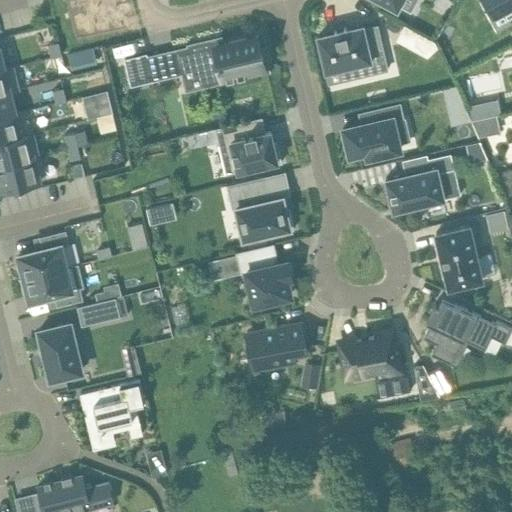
[(79,0),(85,24),(56,31),(61,54),(81,49),(93,47),(119,40),(111,7),(123,5),(121,0),(79,0)]
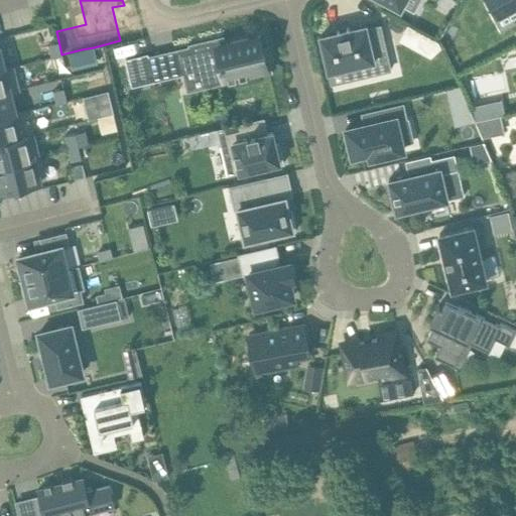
[(388,0),(398,6),(400,7),(401,5),(401,4),(405,6),(414,12),(420,0),(388,0)]
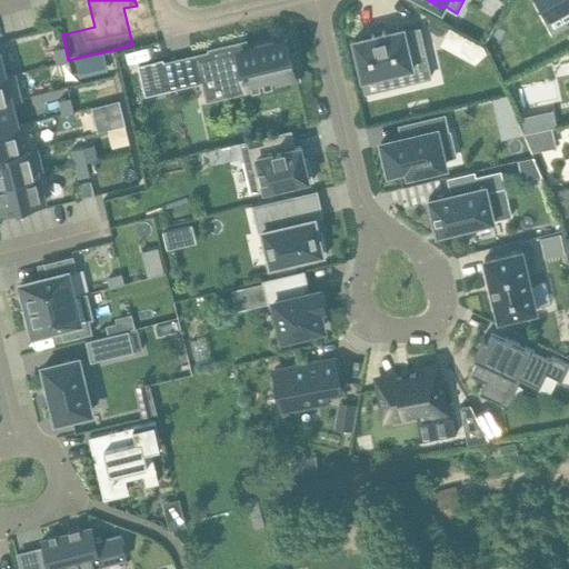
[(568,0),(540,0),(549,17),(568,5),(568,0)]
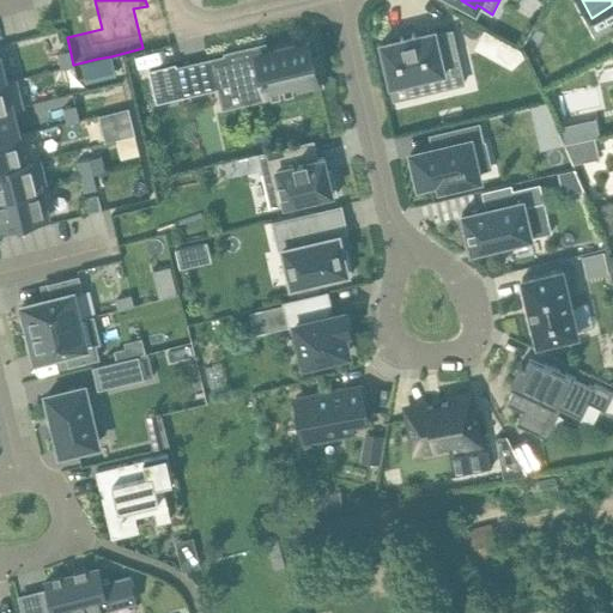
[(401,37),(381,42),(390,84),(411,79),(411,80),(413,79),(423,77),(425,77),(425,76),(428,76),(431,91),(465,84),(451,30),(436,34),(435,29),(414,34),(412,34),(412,35),(404,37),(404,36),(401,37)]
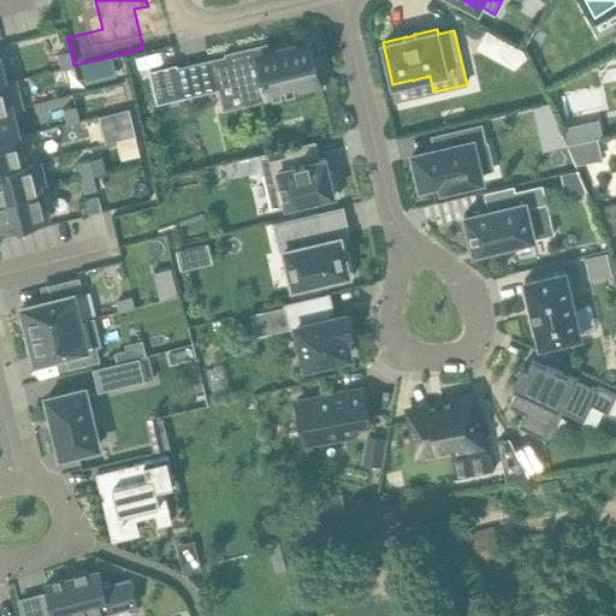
[(319,83),(311,45),(270,53),(267,43),(224,52),(231,83),(249,99),(272,94),(273,98),(283,96),(282,92),(286,90),(286,94),(296,93),(295,88),(319,83)]
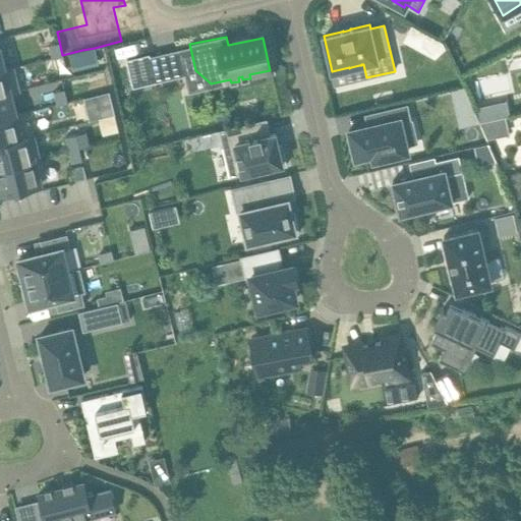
[(59,43),(49,45),(53,58),(62,55),(59,43)]
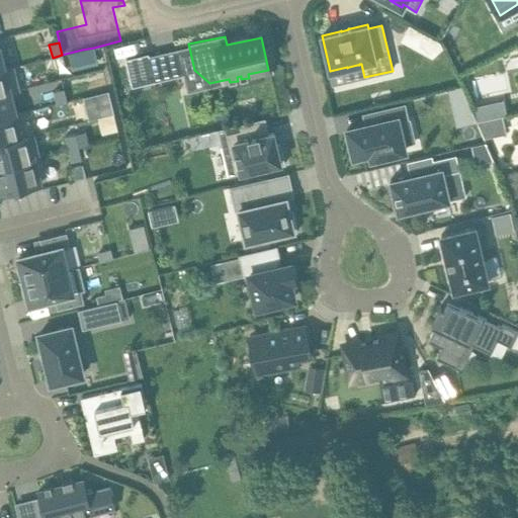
[(94,48),(82,50),(85,63),(97,60),(94,48)]
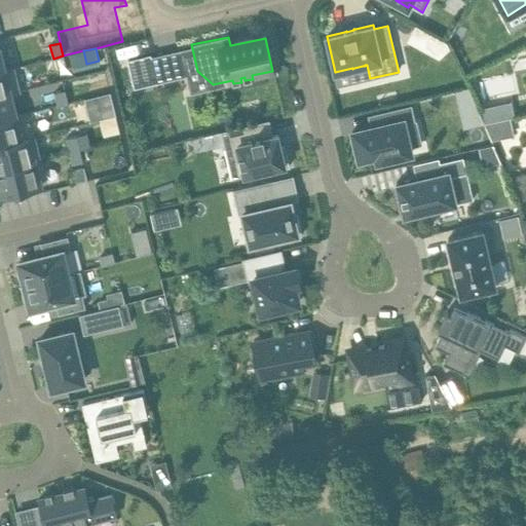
[(63,55),(53,59),(57,71),(66,69),(63,55)]
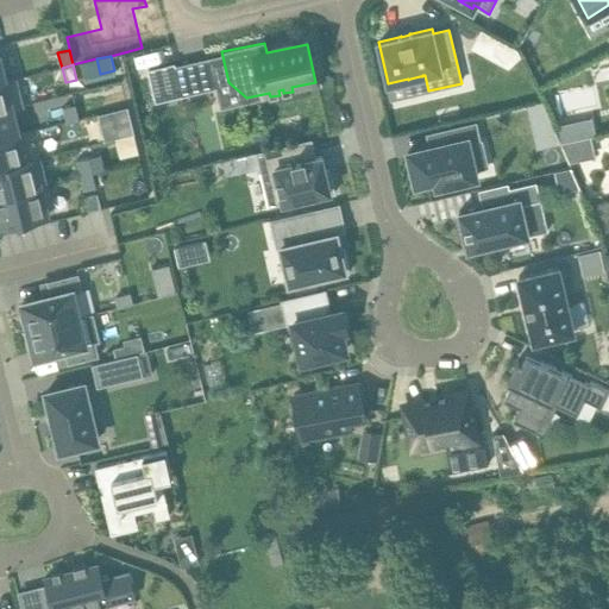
[(6,81),(0,82),(0,111),(13,108),(24,106),(17,77),(6,80),(6,81)]
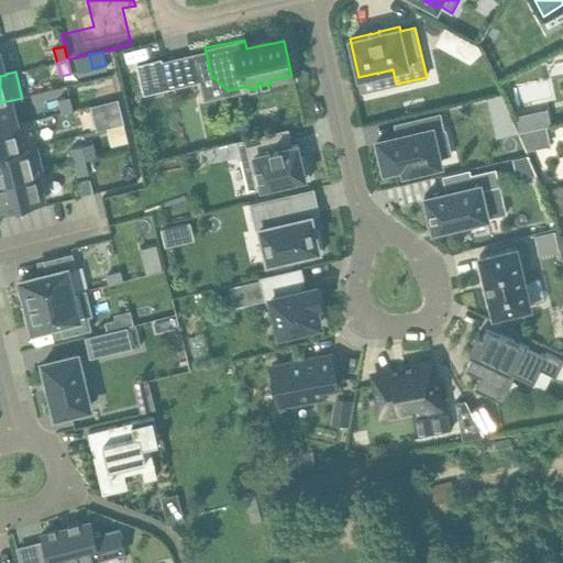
[(69,96),(58,99),(62,113),(73,110),(69,96)]
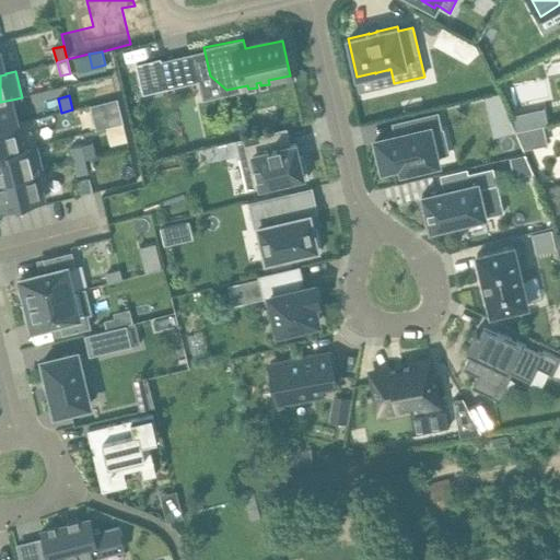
[(117,98),(90,105),(96,129),(123,123),(117,98)]
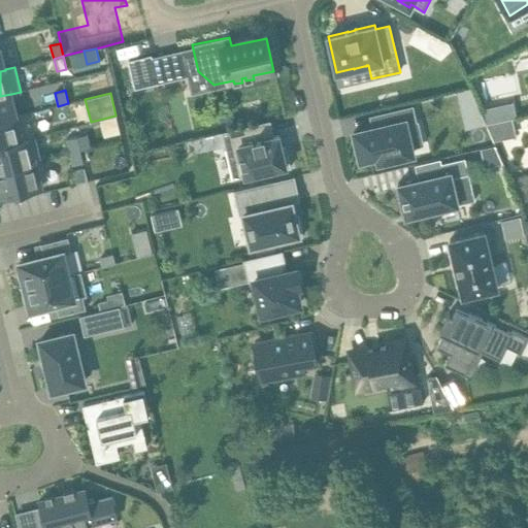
[(11,94),(0,96),(0,120),(17,117),(17,116),(13,102),(11,94)]
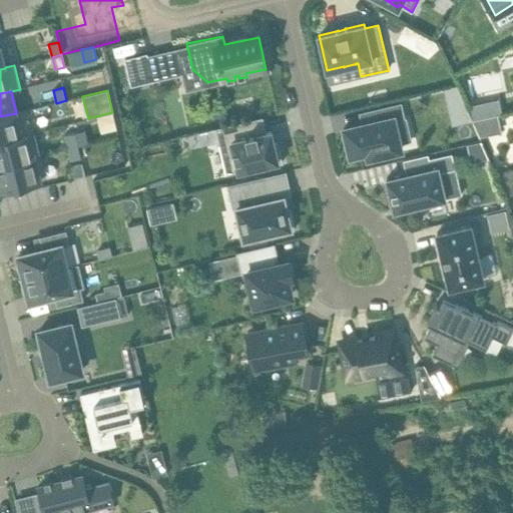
[(460,92),(451,95),(454,108),(465,106),(460,92)]
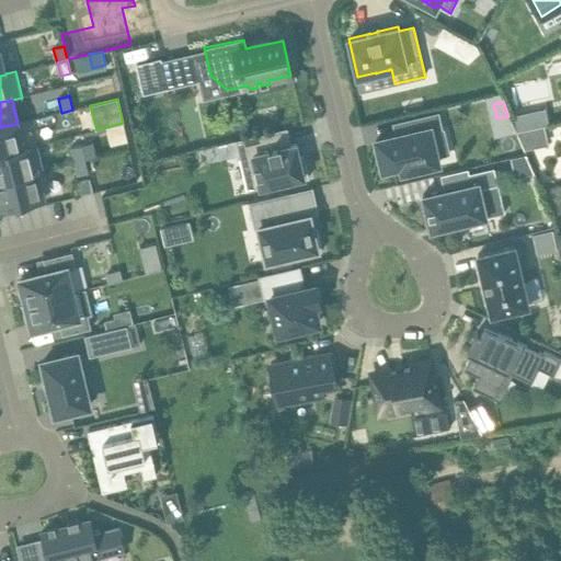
[(72,110),(61,113),(65,126),(76,124),(72,110)]
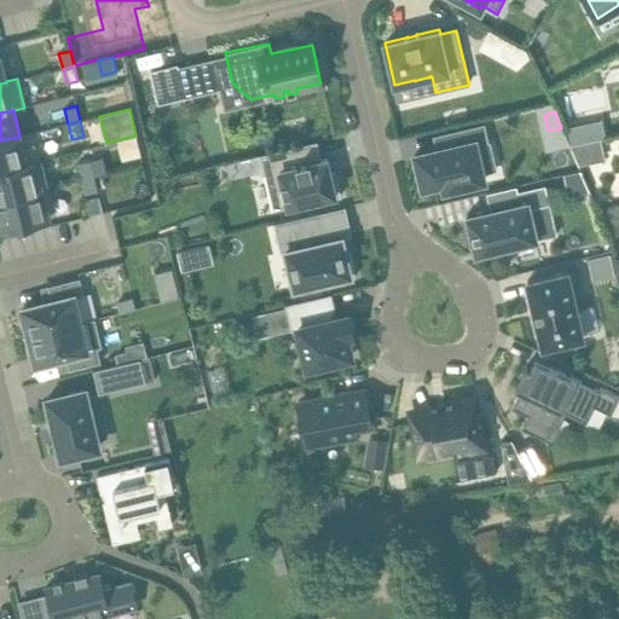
[(416,160),(412,161),(417,178),(421,178),(423,187),(443,183),(444,190),(485,180),(476,145),(489,143),(485,123),(447,132),(451,145),(415,154),(416,160)]
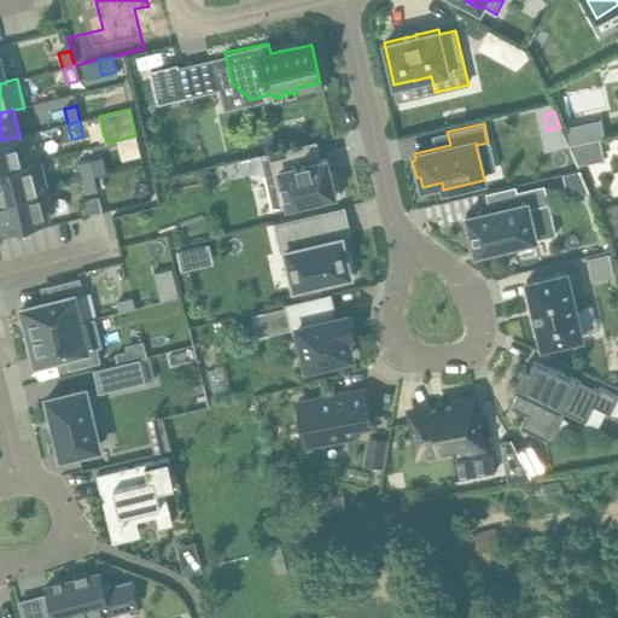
[(577,124),(566,127),(570,144),(581,141),(577,124)]
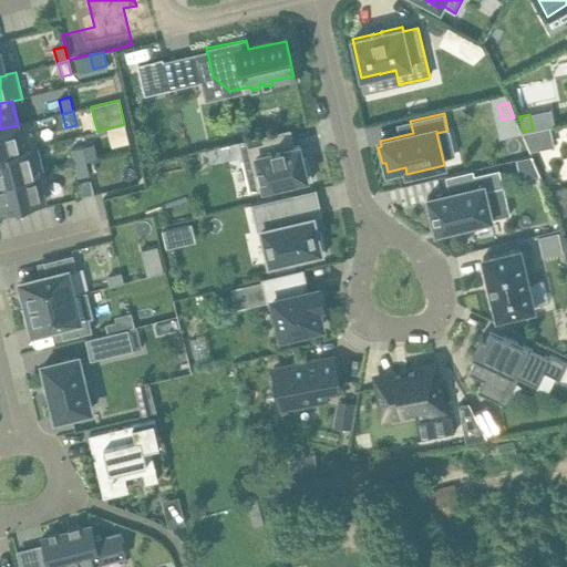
[(0,155),(34,147),(34,146),(28,121),(18,124),(18,125),(0,129),(0,155)]
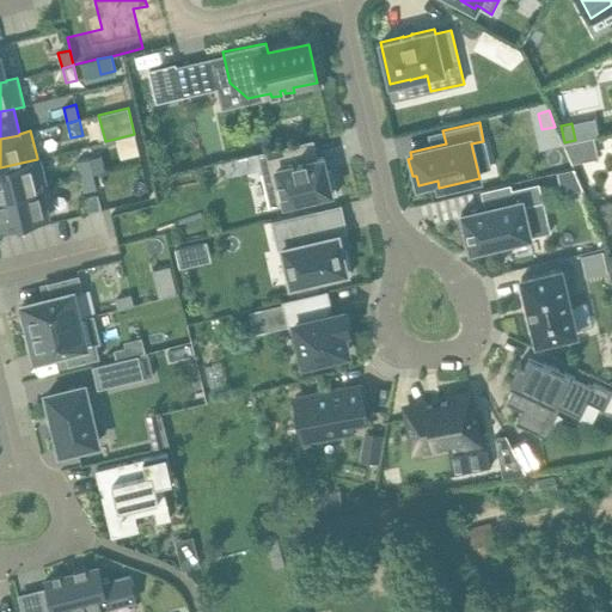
[(306,141),(257,153),(257,154),(258,154),(264,177),(271,206),(276,204),(279,204),(313,196),(313,200),(337,194),(331,169),(326,170),(323,157),(310,160),(305,144),(306,142),(306,141)]
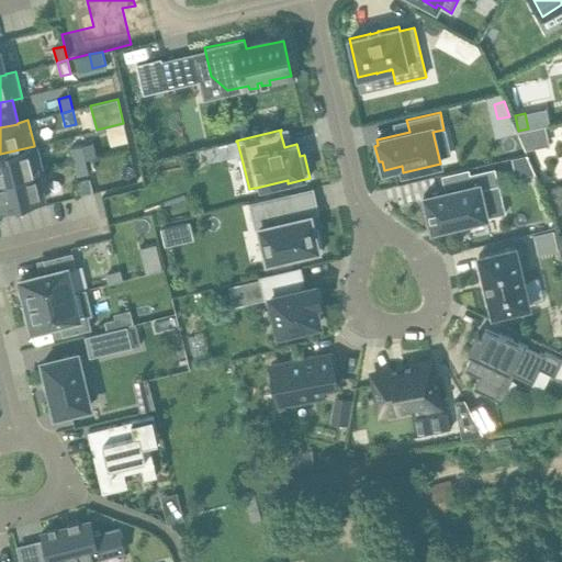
[(530,130),(518,132),(527,155),(536,153),(530,130)]
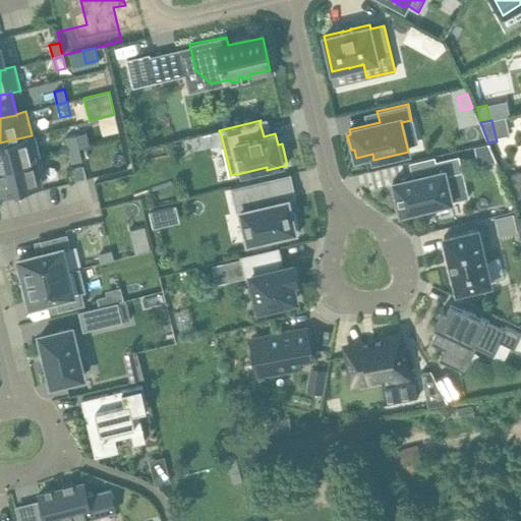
[(32,135),(0,142),(0,166),(40,157),(34,133),(32,134),(32,135)]
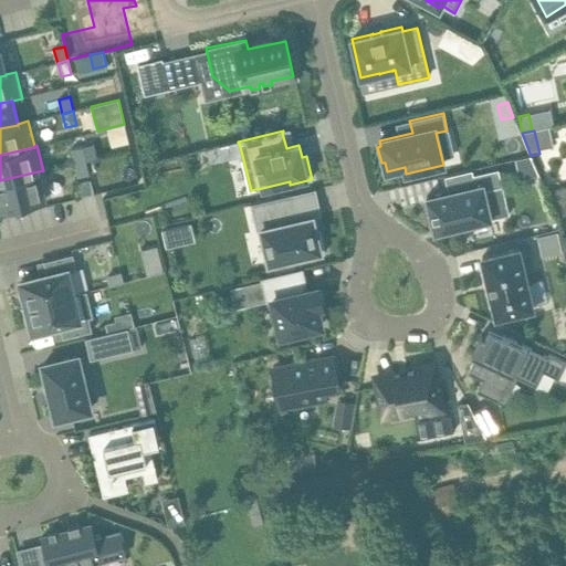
[(82,146),(71,149),(74,163),(85,159),(82,146)]
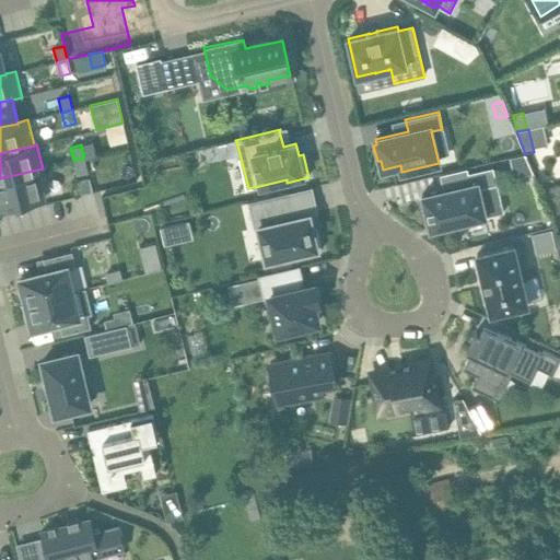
[(525,154),(511,158),(513,167),(529,163),(525,154)]
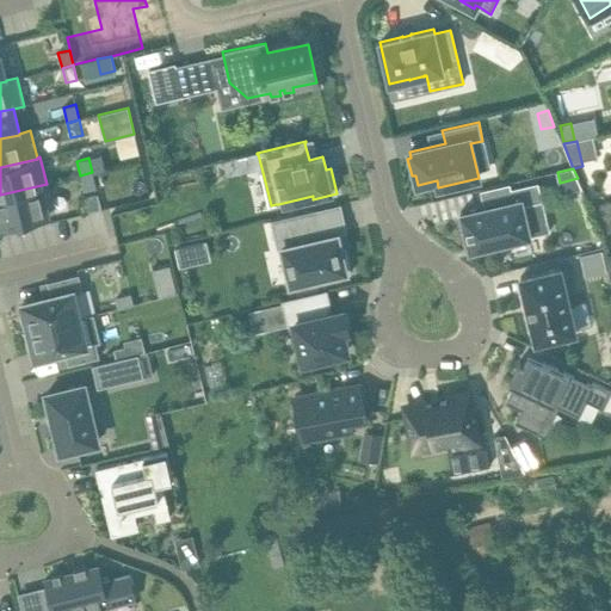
[(98,189),(94,173),(82,176),(86,191),(98,189)]
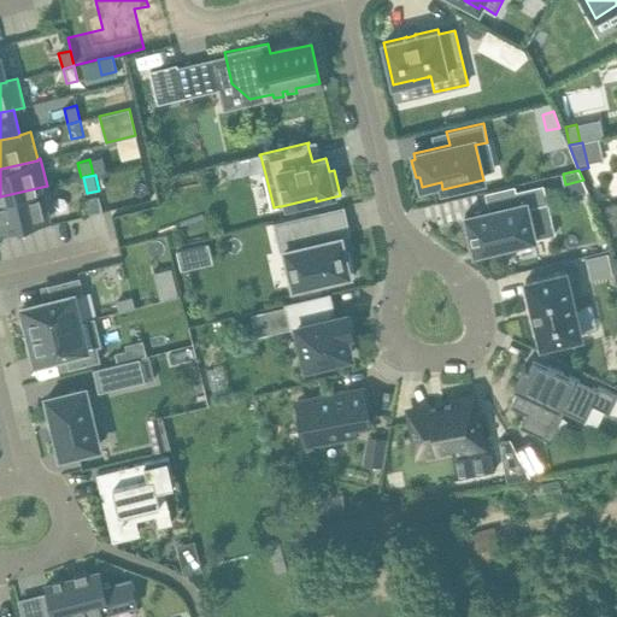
[(466,213),(465,215),(465,216),(466,216),(471,240),(474,250),(474,251),(474,253),(476,252),(534,239),(536,239),(535,236),(528,207),(548,203),(544,184),(516,191),(515,191),(517,203),(489,210),(470,213),(468,215),(466,213)]
